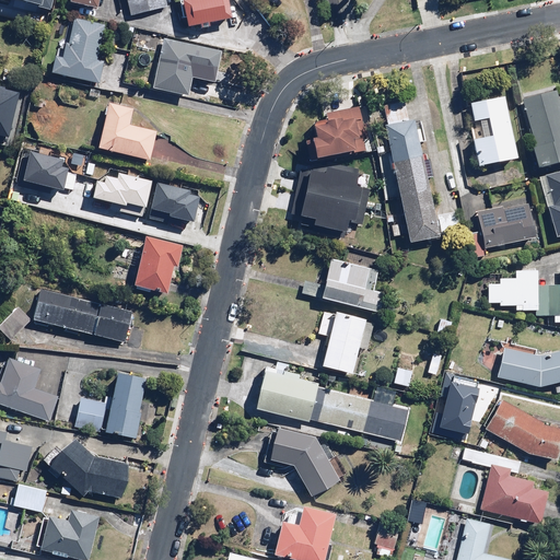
[(127,0),(130,16),(171,7),(168,0),(127,0)]
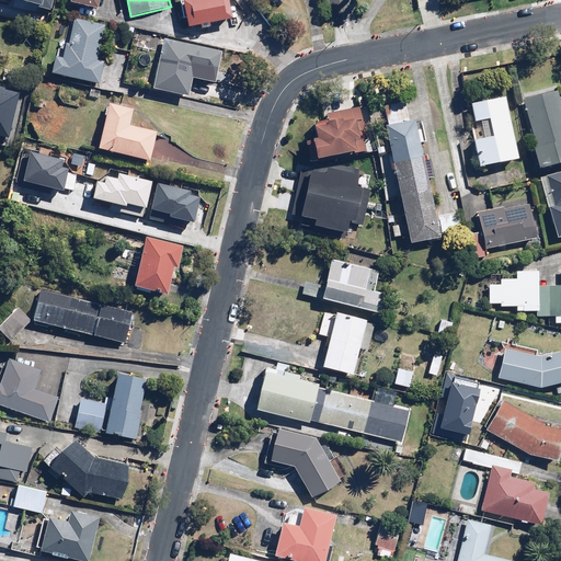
[(184,0),(190,27),(204,25),(205,29),(215,26),(215,23),(237,20),(232,0),(184,0)]
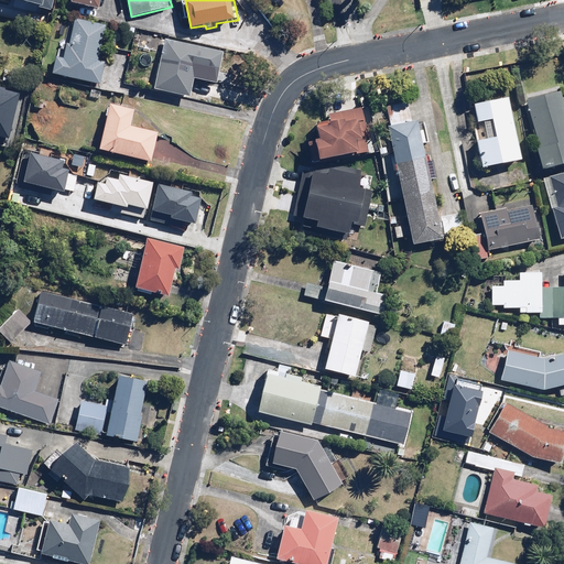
[(56,76),(102,84),(106,62),(99,61),(106,26),(77,21),(73,44),(68,43),(66,58),(60,57),(56,76)]
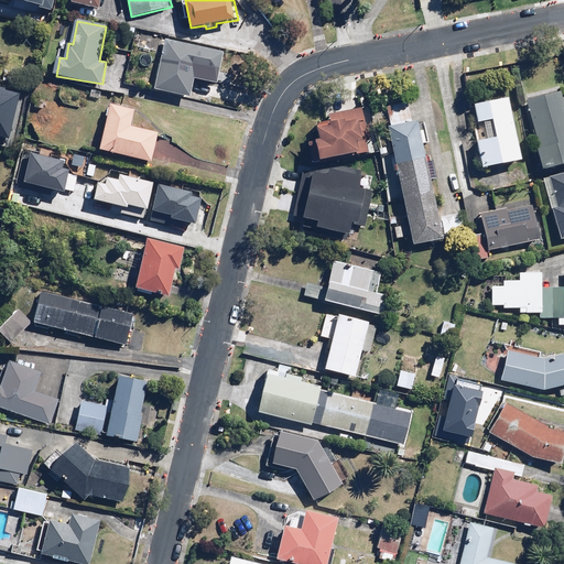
[(167,39),(155,88),(193,97),(199,68),(220,74),(226,52),(167,39)]
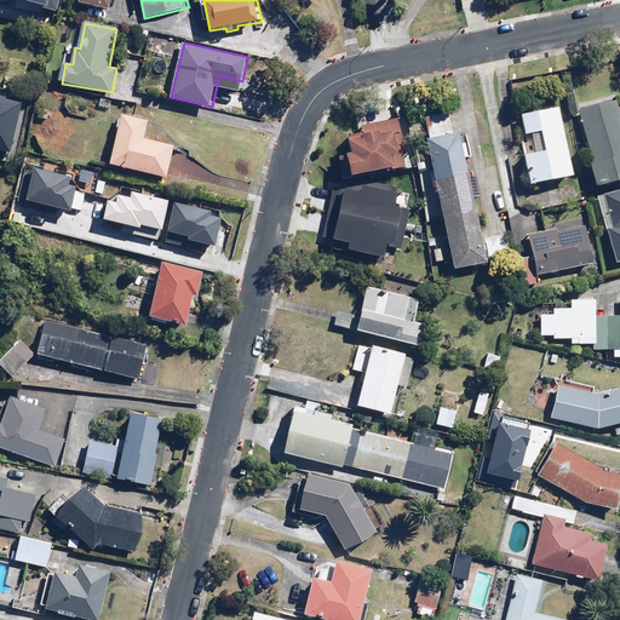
[(0,150),(15,153),(23,103),(0,97),(0,150)]
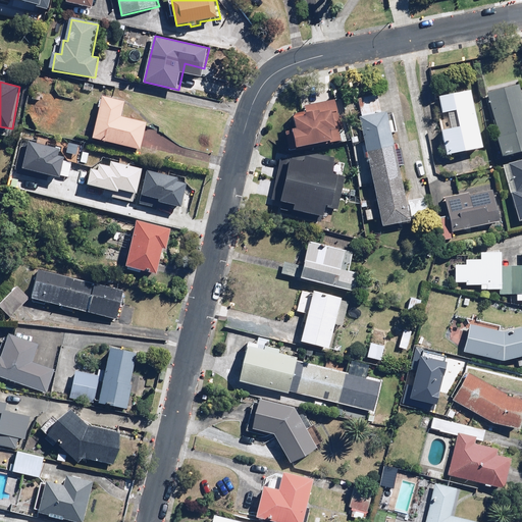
[(498,136),(503,155),(521,149),(521,84),(521,82),(488,92),(501,135),(498,136)]
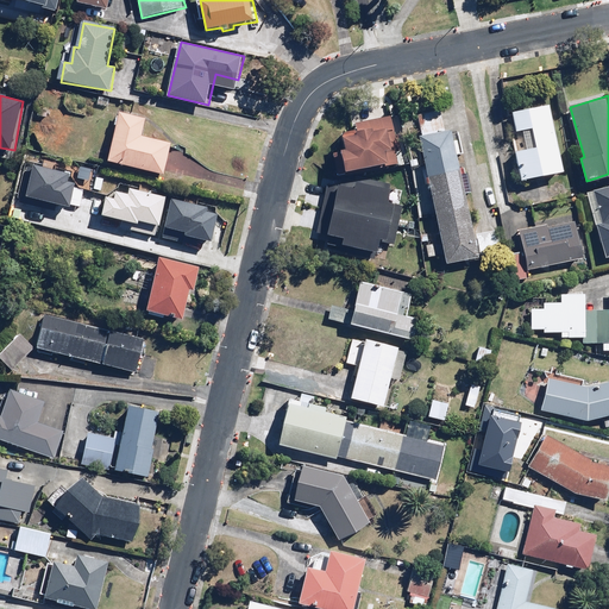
[(551,104),(512,113),(516,130),(533,126),(538,146),(516,151),(522,180),(566,170),(551,104)]
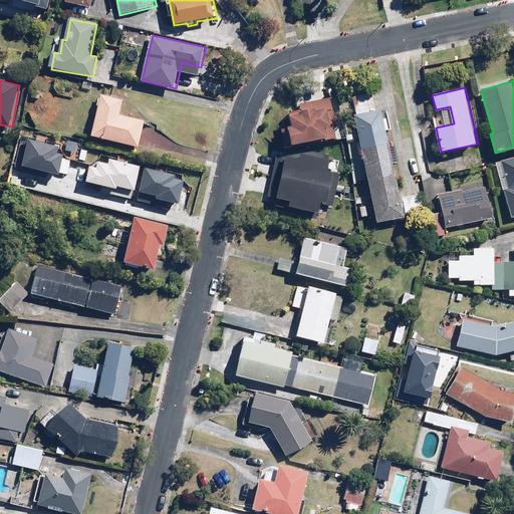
[(125,99),(102,93),(92,135),(141,147),(147,120),(121,114),(125,99)]
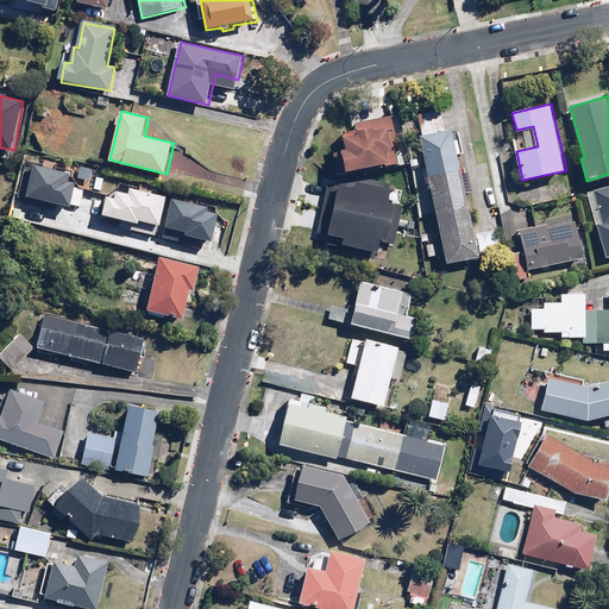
[(475,232),(452,130),(446,131),(441,111),(419,115),(424,136),(419,137),(446,263),(503,251),(498,227),(475,232)]
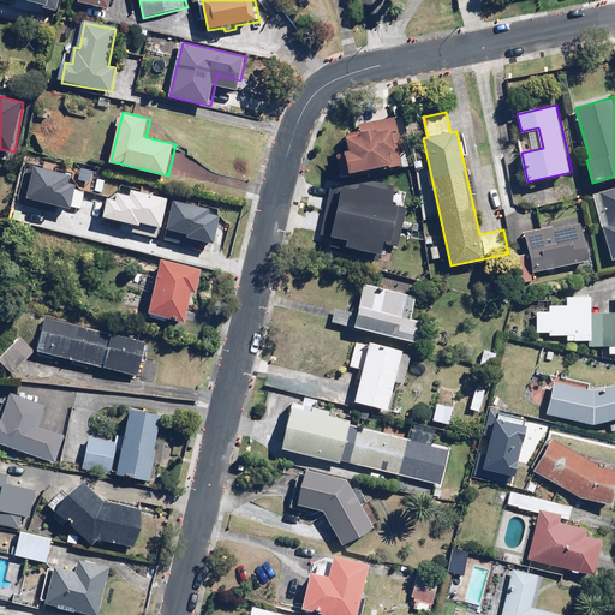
[(401,161),(398,142),(393,117),(358,124),(359,131),(342,133),(346,151),(335,154),(340,173),(401,161)]
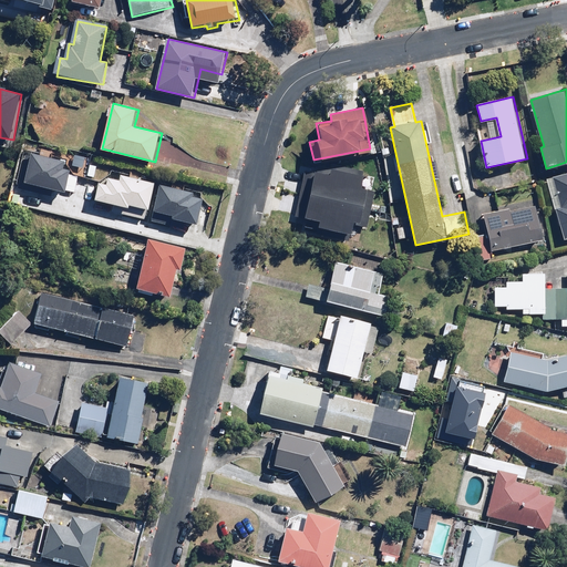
[(32,156),(26,154),(19,187),(52,194),(53,189),(68,193),(72,171),(63,168),(65,160),(33,154),(32,156)]
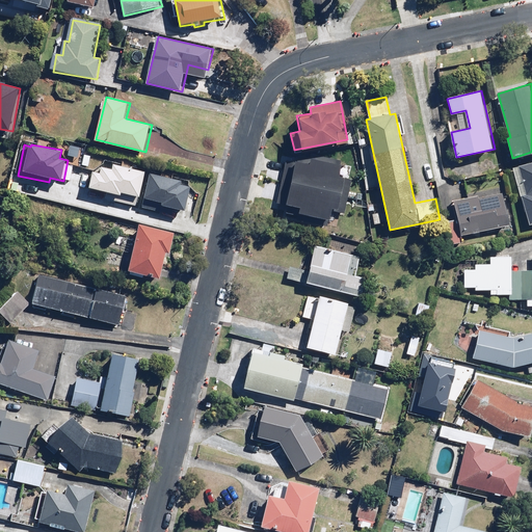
[(285,159),(285,162),(280,179),(347,195),(351,179),(338,175),(341,160),(316,154),(316,157),(297,153),(295,162),(285,159)]
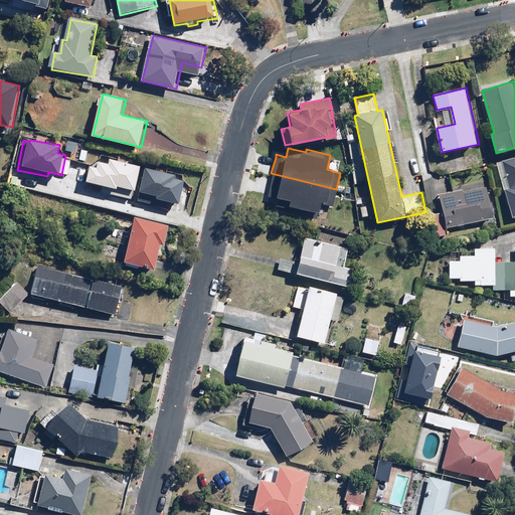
[(496,162),(504,188),(513,217),(514,216),(514,156),(502,160),(496,162)]
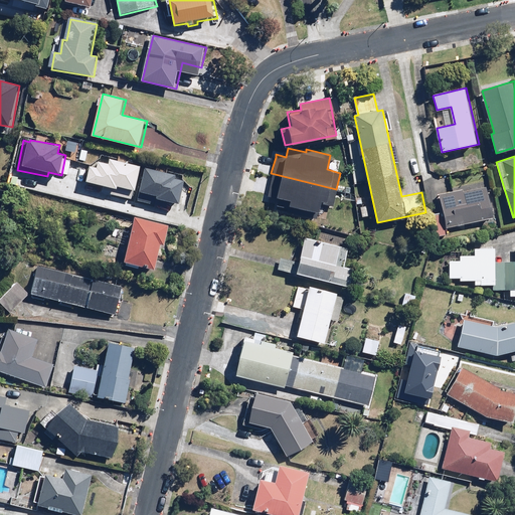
[(110,159),(110,163),(99,161),(98,166),(90,165),(87,181),(103,184),(102,193),(132,198),(134,189),(136,189),(141,164),(110,159)]
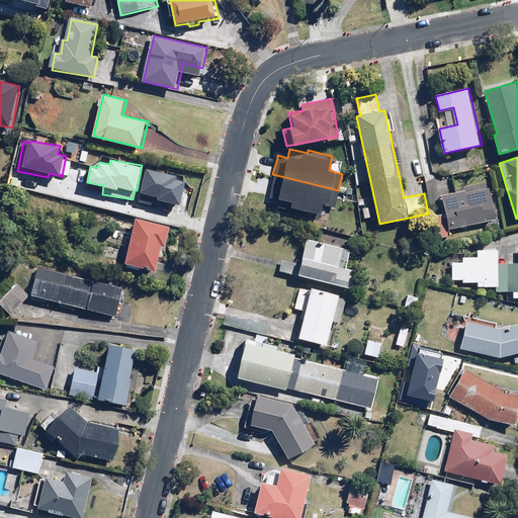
[(170,201),(181,204),(186,180),(176,178),(177,174),(147,168),(140,201),(169,207),(170,201)]
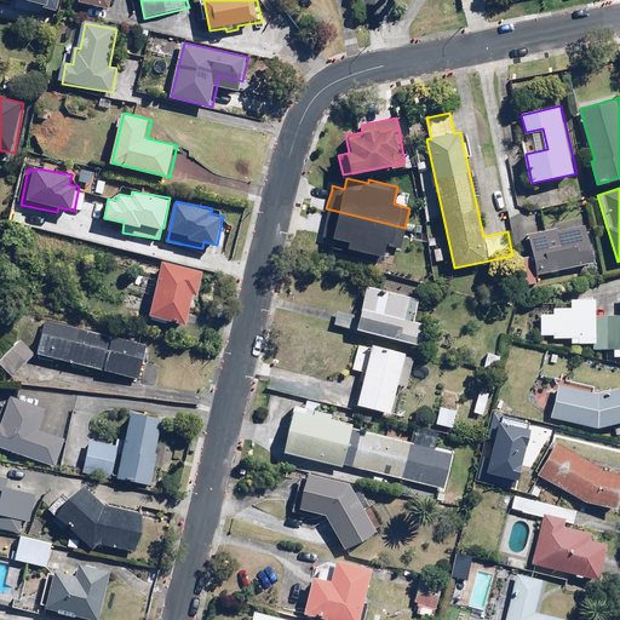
[(382,257),(385,244),(401,247),(406,228),(405,228),(326,208),(322,228),(338,231),(334,245),(346,248),(345,254),(380,263),(382,257)]
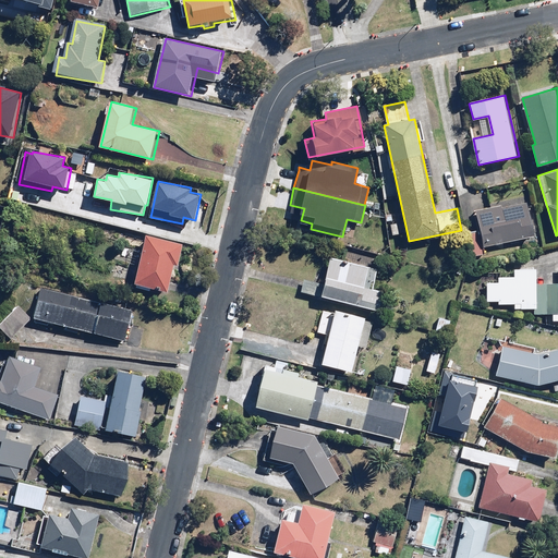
[(528,199),(475,211),(483,246),(535,235),(528,199)]
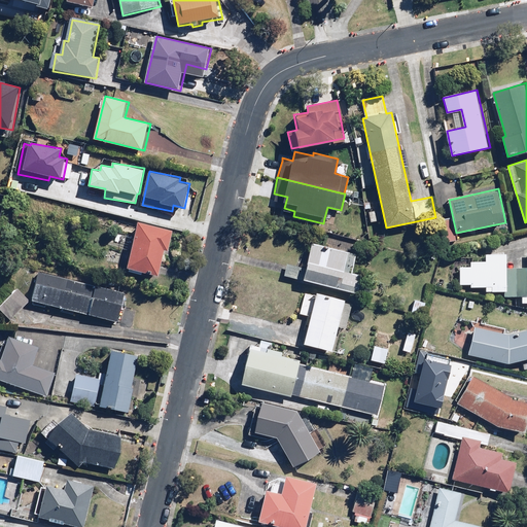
[(128,272),(144,275),(144,272),(160,275),(165,250),(169,251),(173,230),(138,222),(128,272)]
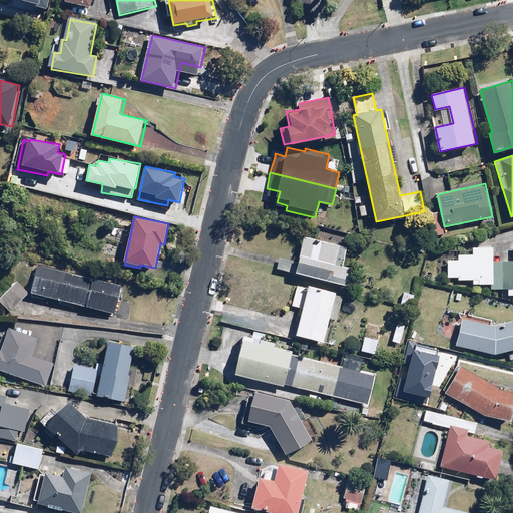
[(343,265),(347,247),(306,237),(298,273),(350,285),(354,268),(343,265)]
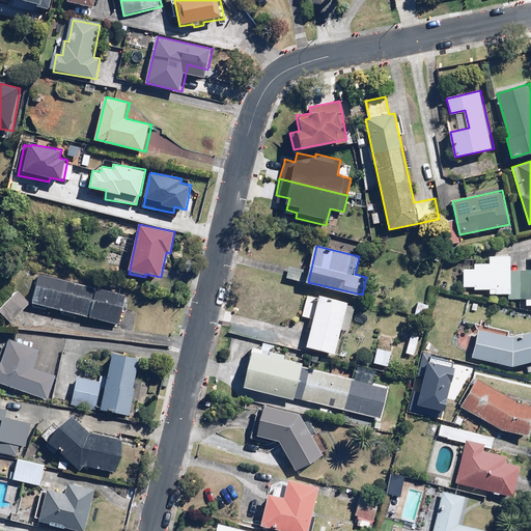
[(530,269),(511,269),(511,256),(490,256),(490,263),(475,262),(475,269),(464,269),(464,286),(475,287),(474,289),(490,289),(490,294),(508,295),(508,300),(526,300),(526,304),(526,305),(530,305),(530,269)]
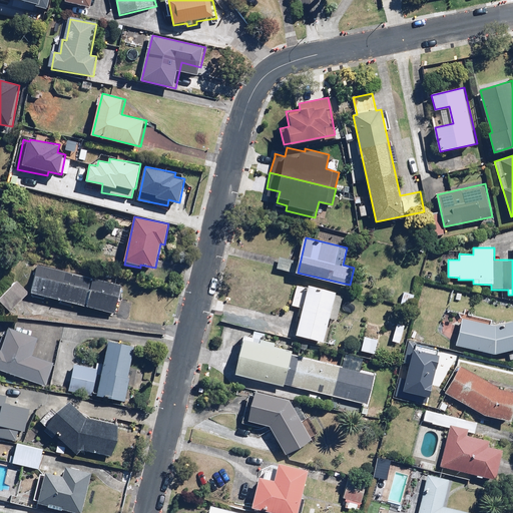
[(121,285),(37,264),(29,293),(114,313),(121,285)]
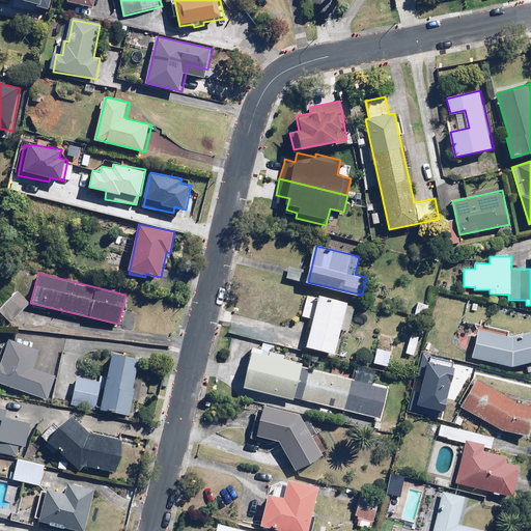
[(29,302),(16,289),(0,307),(0,312),(10,322),(29,302)]
